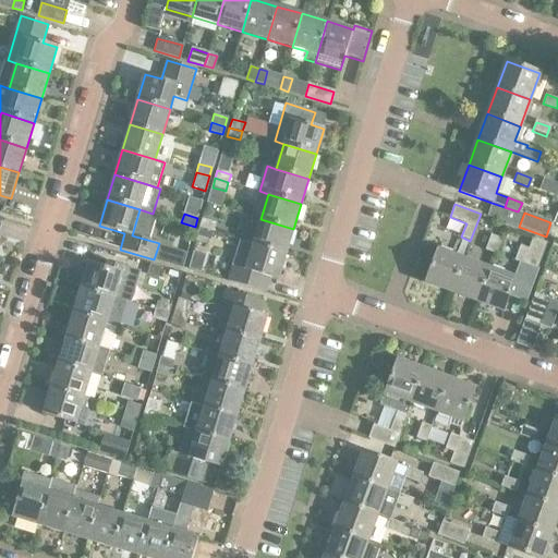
[(216,223),(203,219),(199,228),(214,232),(216,223)]
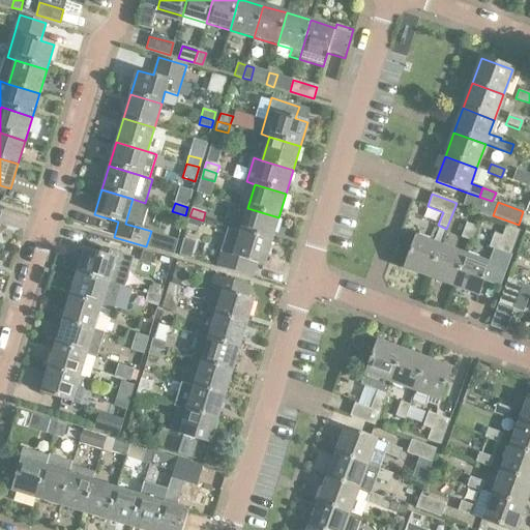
[(240,232),(271,241),(278,217),(247,208),(240,232)]
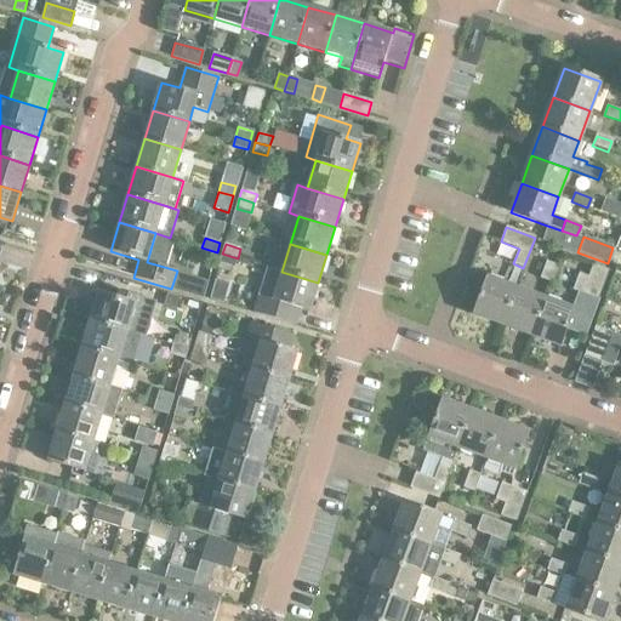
[(199,257),(215,262),(217,252),(201,248),(199,257)]
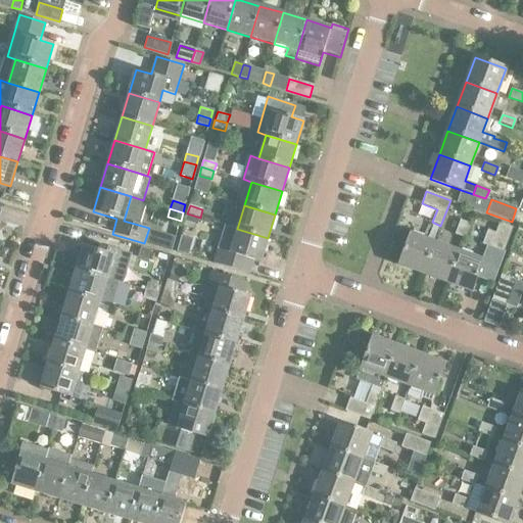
[(185,222),(198,226),(200,218),(187,214),(185,222)]
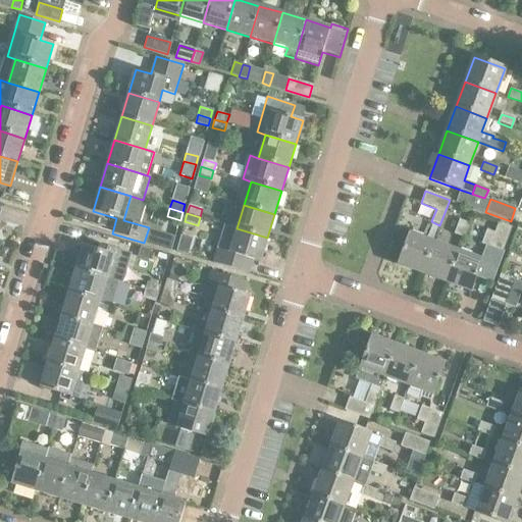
[(461,238),(467,223),(458,220),(453,235),(461,238)]
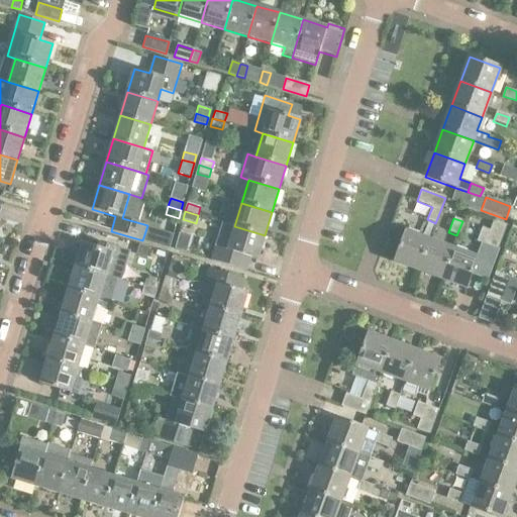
[(482,228),(477,241),(497,248),(506,225),(494,220),(490,231),(482,228)]
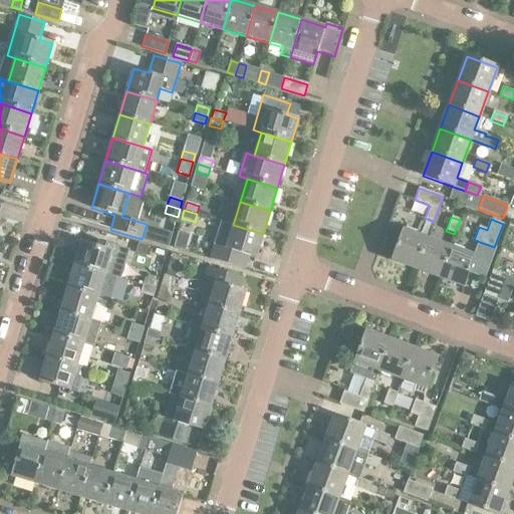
[(213,245),(256,257),(263,234),(233,225),(221,221),(213,245)]
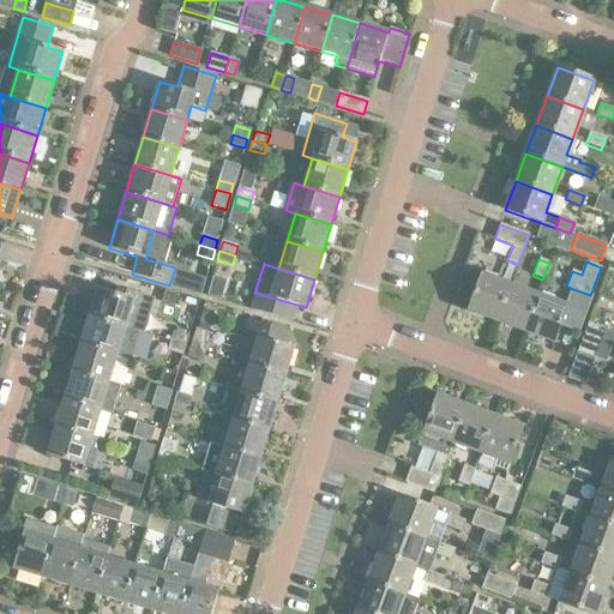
[(481,275),(468,311),(495,320),(510,284),(481,275)]
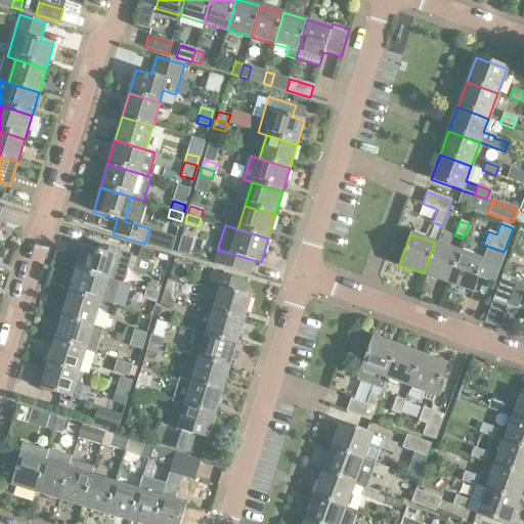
[(447,282),(459,252),(435,243),(423,273),(447,282)]
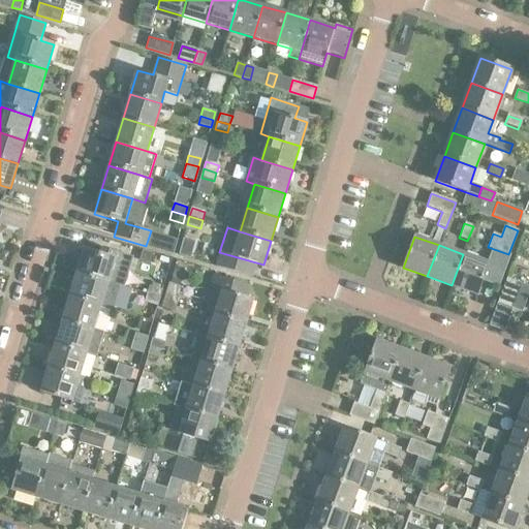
[(107,282),(117,252),(101,248),(100,253),(84,248),(76,273),(107,282)]
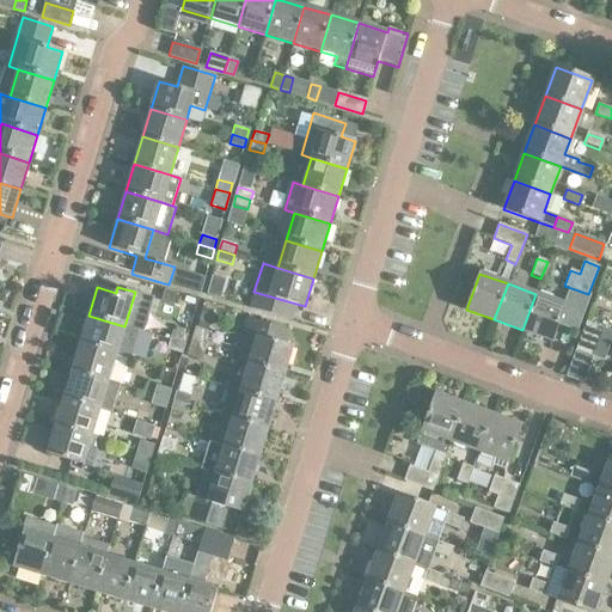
[(552,341),(565,305),(536,294),(522,330),(552,341)]
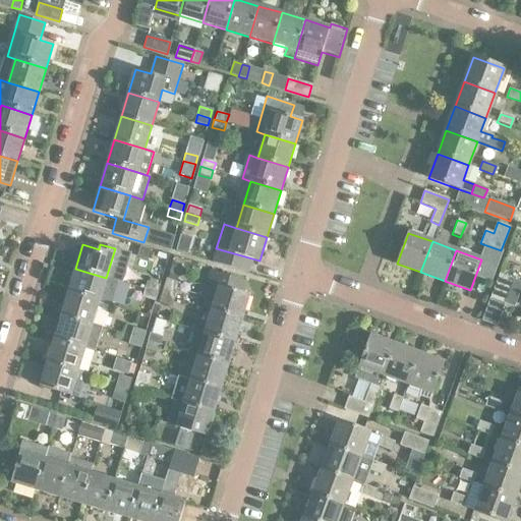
[(106,278),(75,269),(68,292),(99,301),(106,278)]
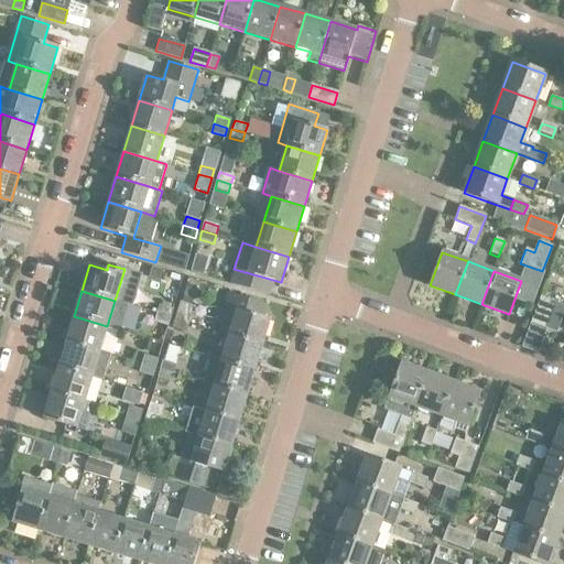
[(262,345),(270,320),(262,317),(266,305),(228,294),(224,306),(227,307),(219,333),(228,336),(228,335),(262,345)]
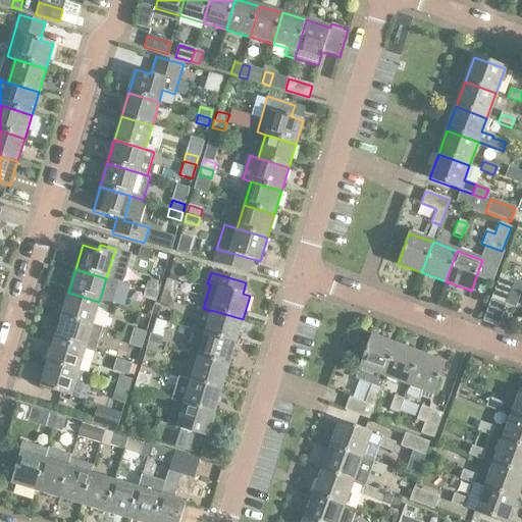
[(513,279),(501,274),(491,299),(504,303),(513,279)]
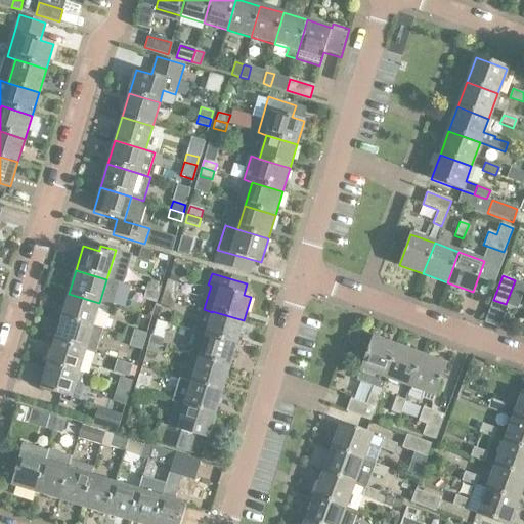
[(175,300),(180,284),(167,280),(163,296),(175,300)]
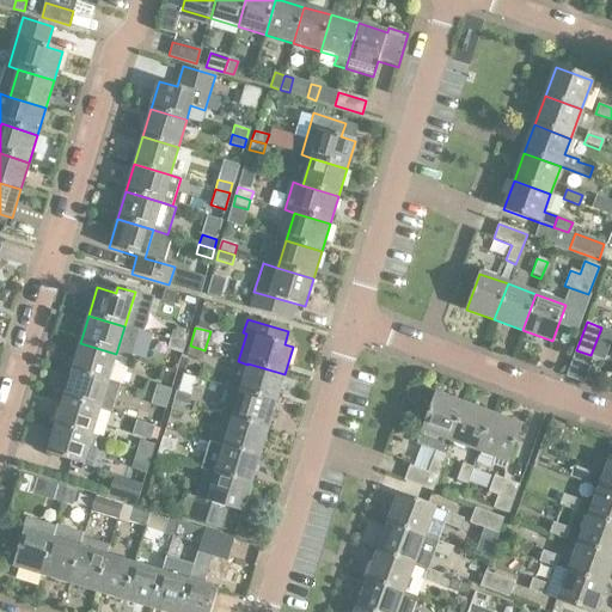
[(188,335),(172,331),(170,340),(185,344),(188,335)]
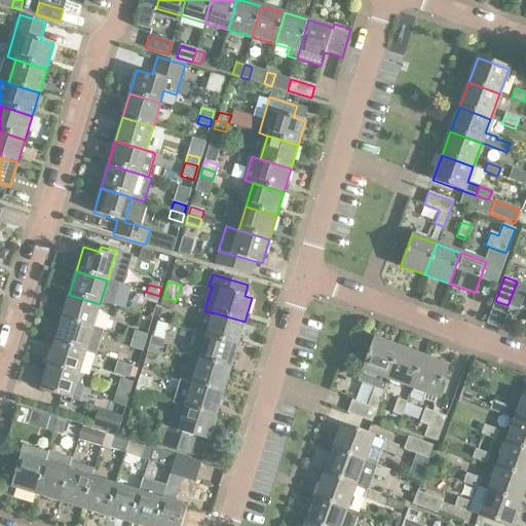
[(144,300),(156,304),(159,296),(146,292),(144,300)]
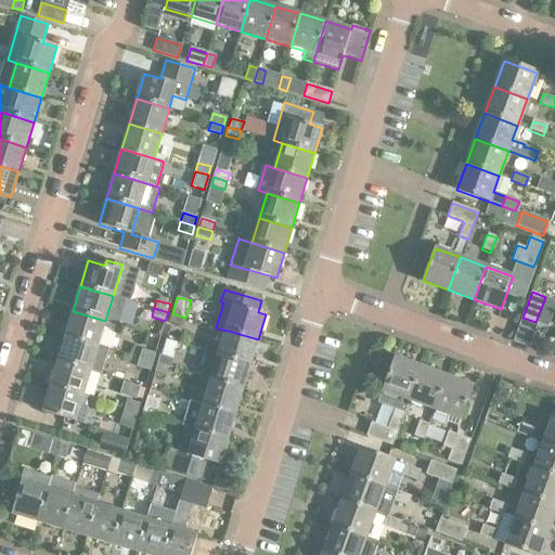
[(105,321),(73,311),(65,336),(98,346),(105,321)]
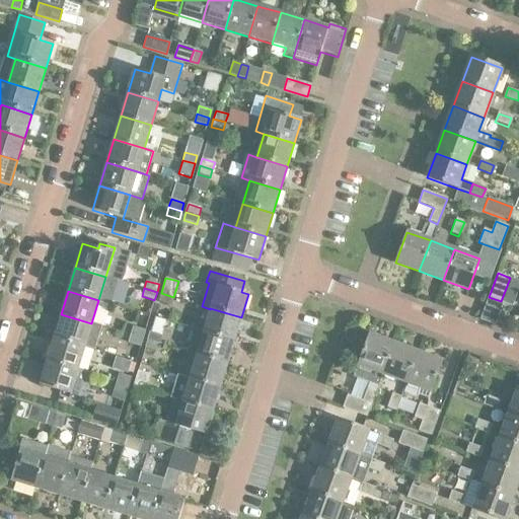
[(161,293),(158,301),(171,305),(173,297),(161,293)]
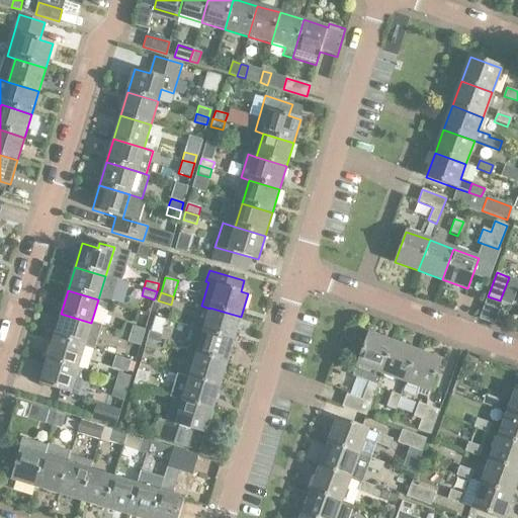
[(209,308),(209,309),(202,331),(234,340),(241,317),(209,308)]
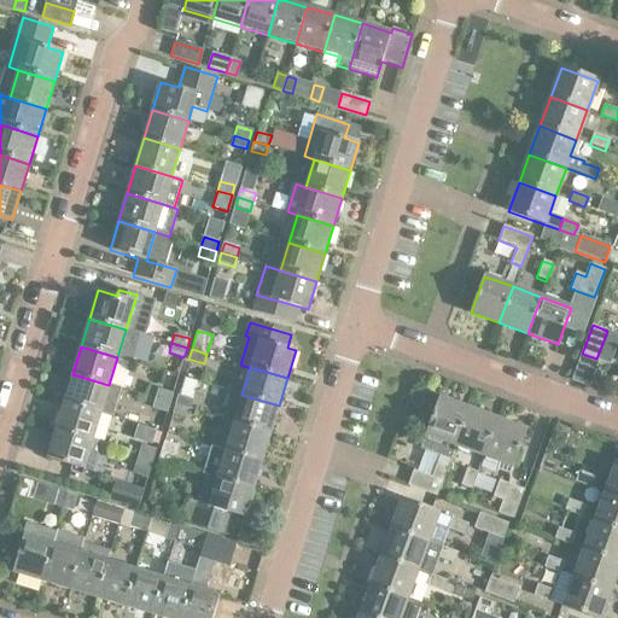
[(64,402),(100,413),(110,415),(118,388),(109,385),(73,374),(64,402)]
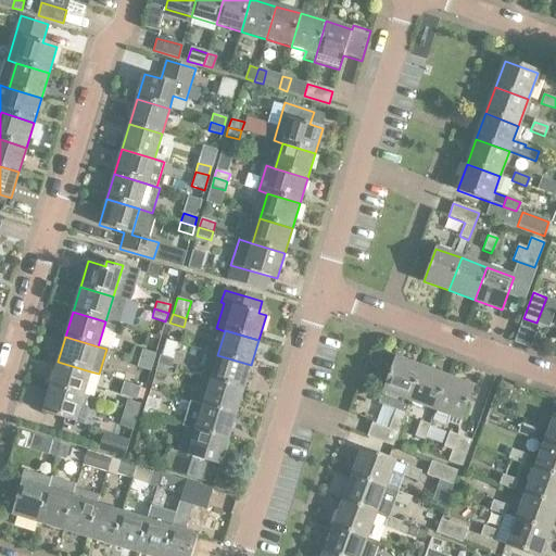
[(155,354),(142,351),(140,358),(153,363),(155,354)]
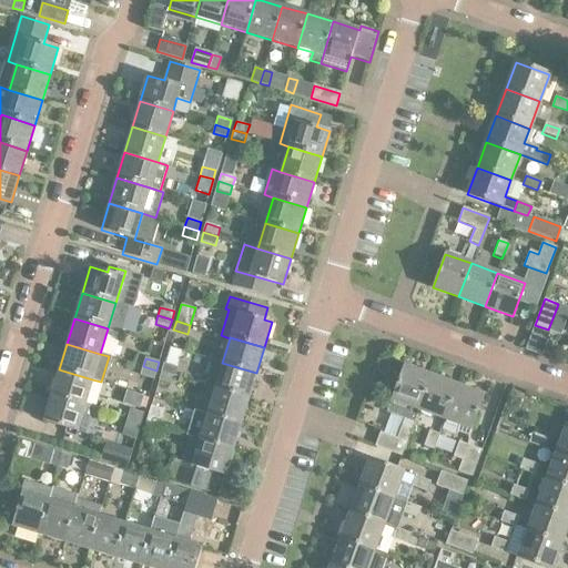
[(212,359),(204,385),(214,388),(249,398),(256,373),(222,363),(212,359)]
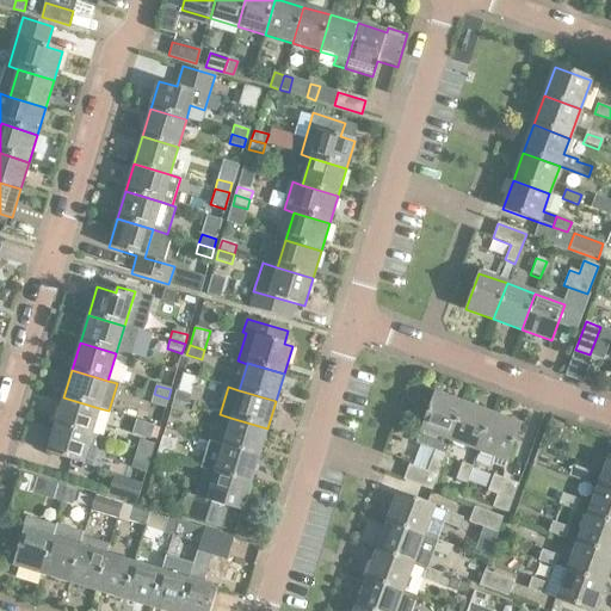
[(191,395),(176,392),(173,400),(187,405),(191,395)]
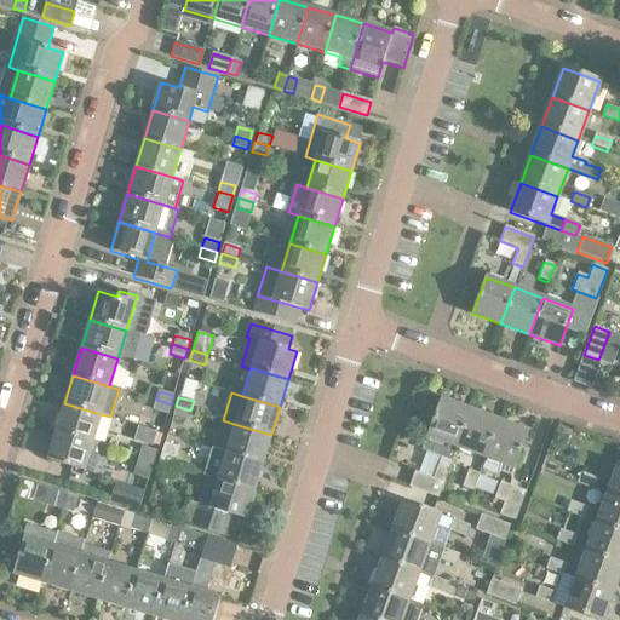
[(153,409),(168,414),(171,405),(156,400),(153,409)]
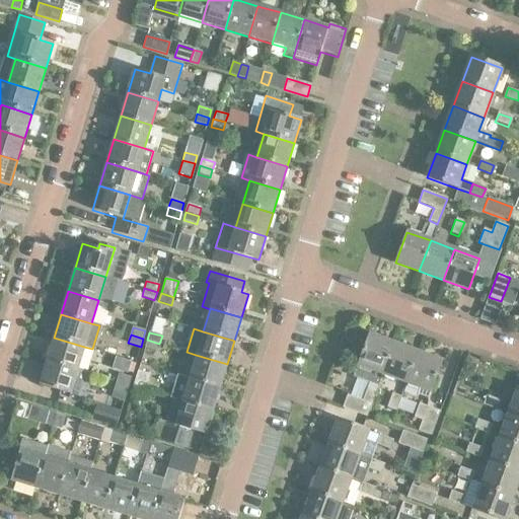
[(375,391),(382,374),(393,344),(369,335),(357,368),(356,369),(356,371),(356,372),(357,373),(357,374),(358,375),(359,376),(360,377),(361,377),(370,381),(367,388),(375,391)]
